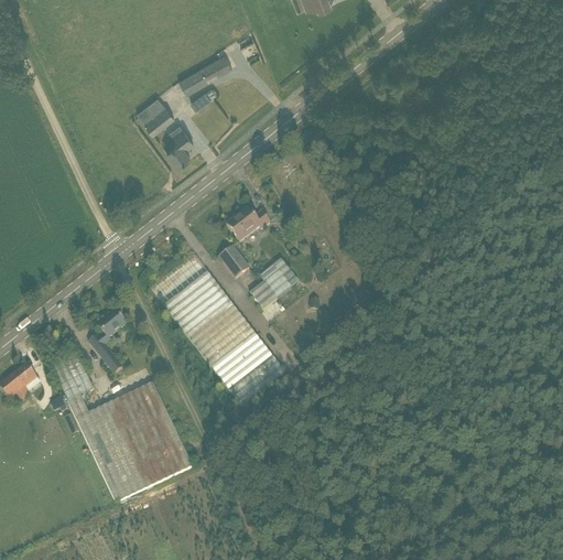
[(223,52),(177,78),(185,92),(230,65),(223,52)]
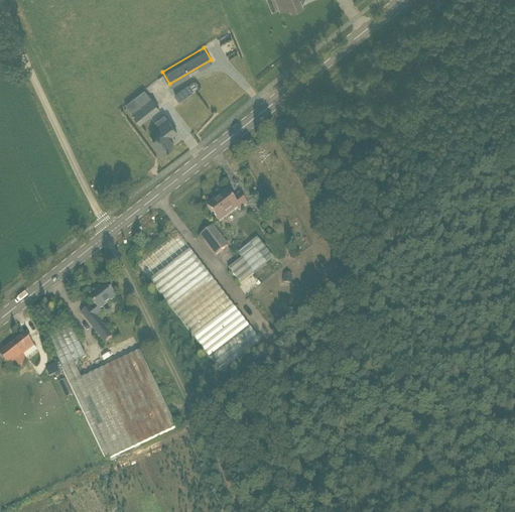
[(191,88),(196,85),(191,79),(187,82),(186,81),(172,91),(177,98),(191,88)]
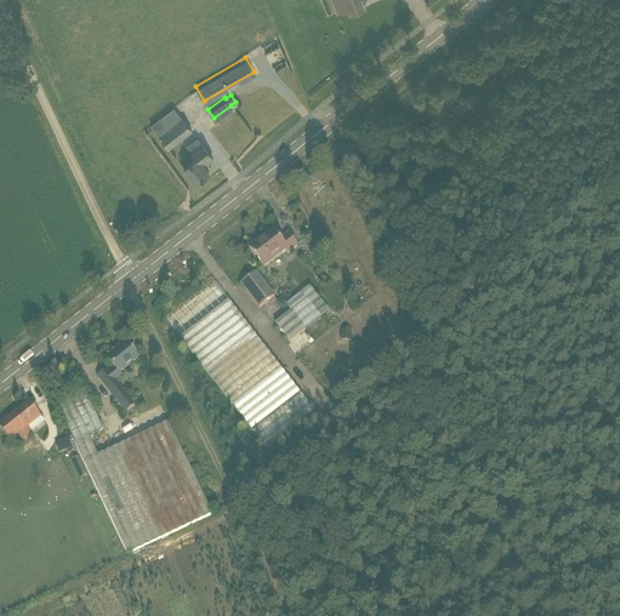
[(191,127),(177,112),(168,119),(163,113),(151,121),(169,144),(191,127)]
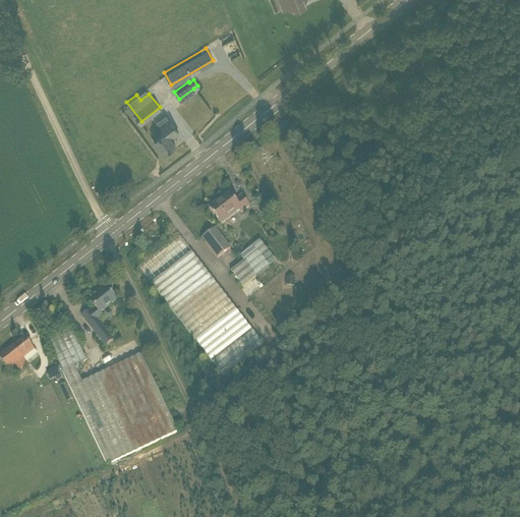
[(163,129),(153,137),(163,151),(174,141),(170,135),(177,130),(166,115),(158,122),(163,129)]
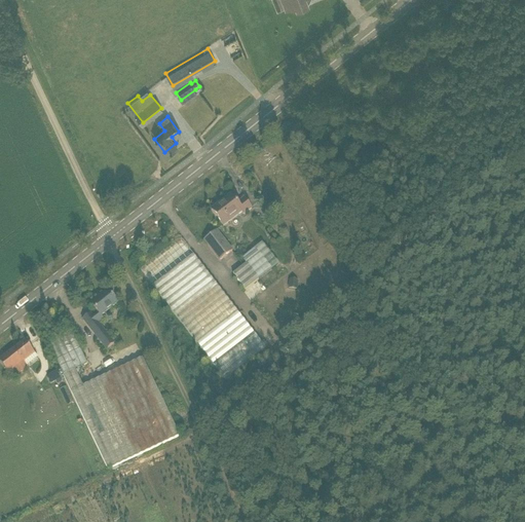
[(218,200),(211,207),(222,222),(240,208),(242,211),(251,204),(242,194),(236,199),(229,191),(229,192),(230,194),(220,202),(218,200)]
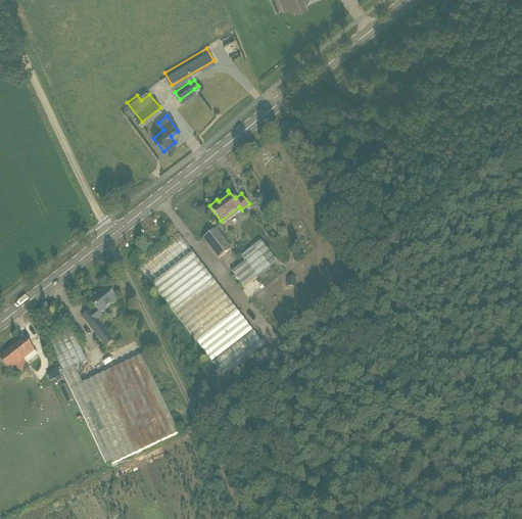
[(215,225),(201,235),(217,255),(230,245),(215,225)]
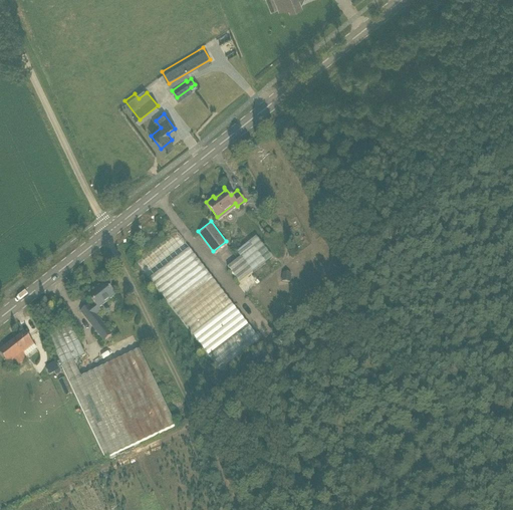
[(218,285),(176,230),(136,261),(179,316),(218,285)]
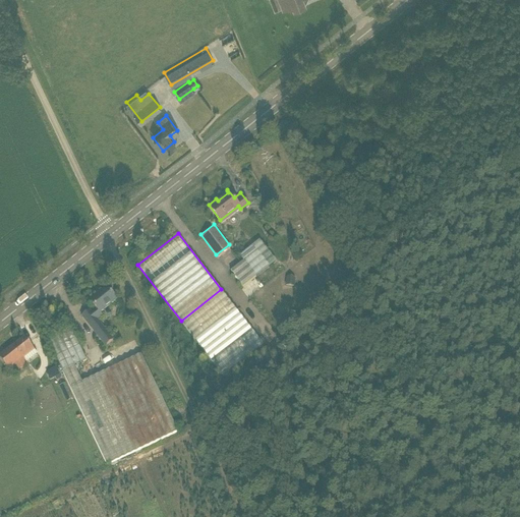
[(241,283),(275,257),(258,237),(238,252),(242,257),(229,268),(241,283)]
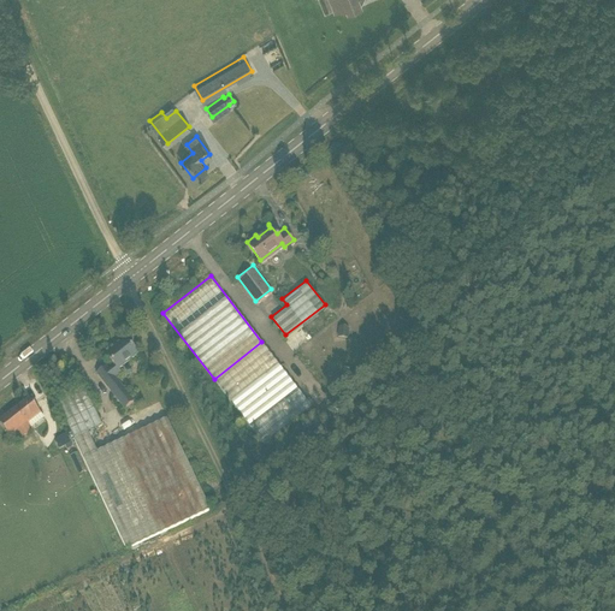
[(111,372),(117,366),(137,350),(124,336),(105,351),(112,361),(106,365),(105,363),(96,369),(122,405),(131,399),(111,372)]
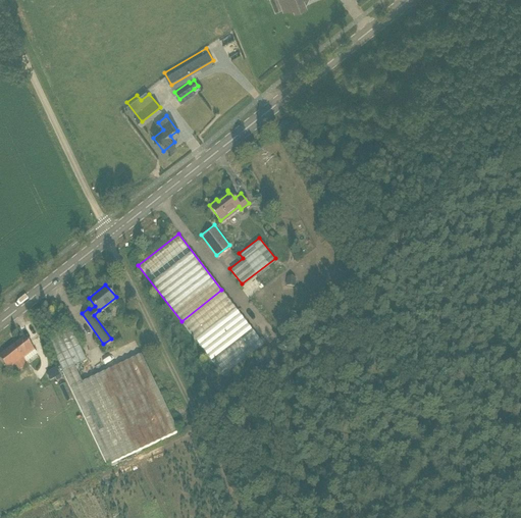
[(262,343),(221,290),(181,321),(222,373),(262,343)]
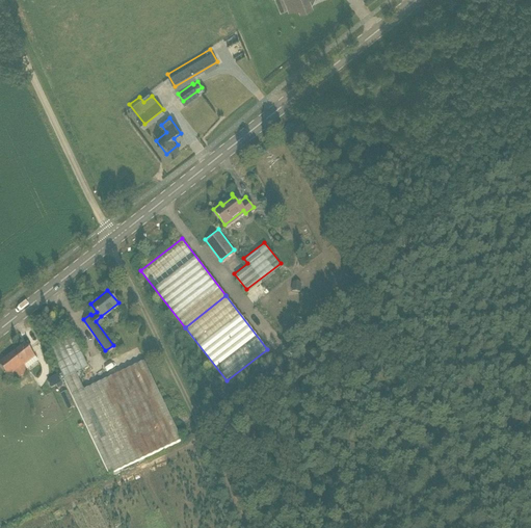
[(53,355),(64,381),(108,473),(181,438),(143,359),(83,387),(75,370),(87,365),(77,344),(73,335),(49,346),(53,355)]
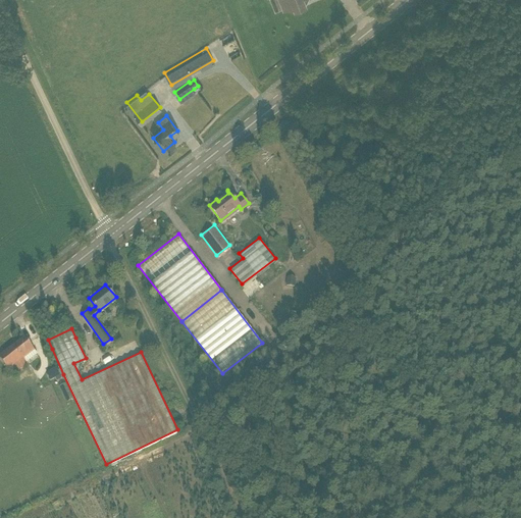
[(37,351),(33,346),(22,333),(0,351),(0,357),(11,372),(27,360),(25,359),(37,351)]
